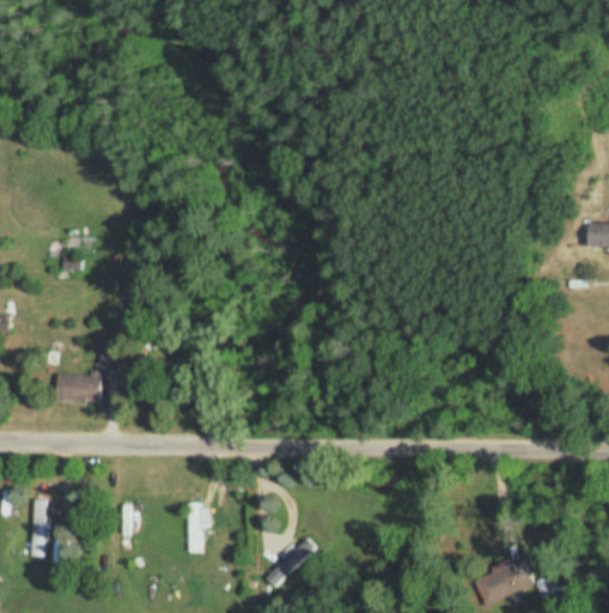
[(608,246),(608,223),(592,223),(592,247),(608,246)]
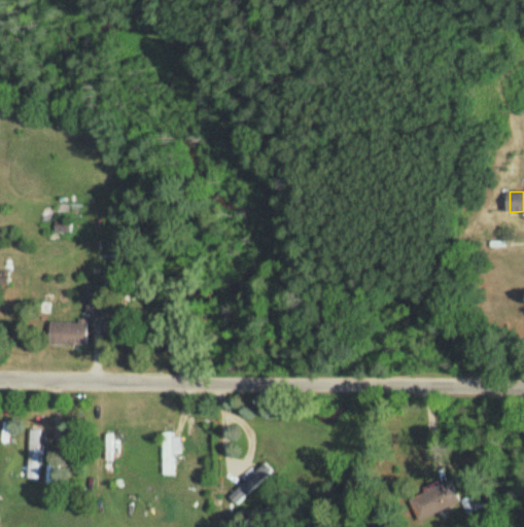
[(71,232),(71,223),(57,223),(57,232),(71,232)]
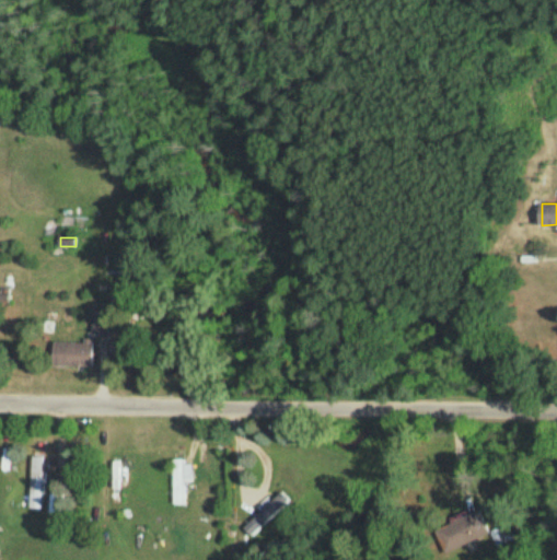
[(55,342),(55,366),(94,366),(94,342),(55,342)]
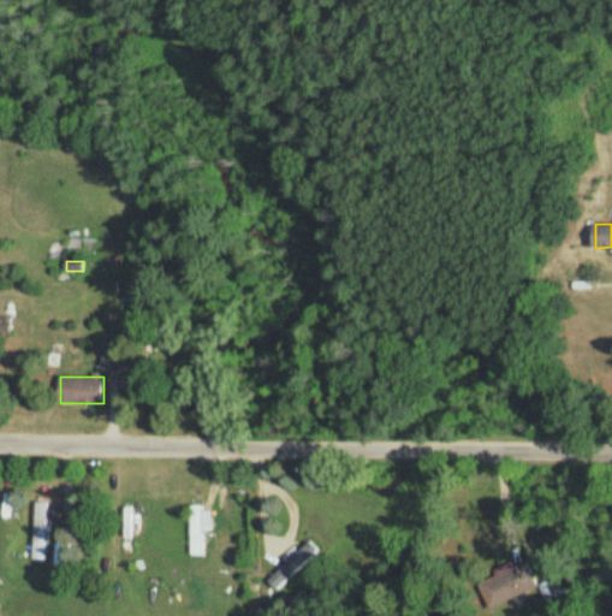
[(46,562),(46,502),(31,502),(31,562),(46,562)]
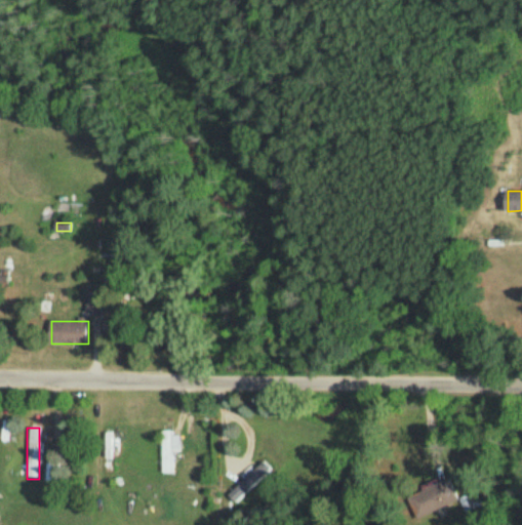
[(161,430),(161,473),(172,473),(172,450),(181,450),(181,436),(172,436),(172,430),(161,430)]
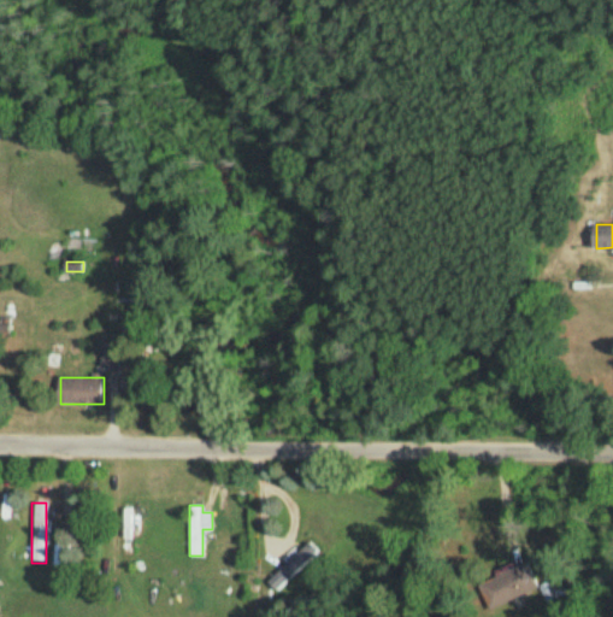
[(536,588),(540,599),(553,594),(548,582),(535,587),(526,563),(482,580),(490,604),(536,588)]
